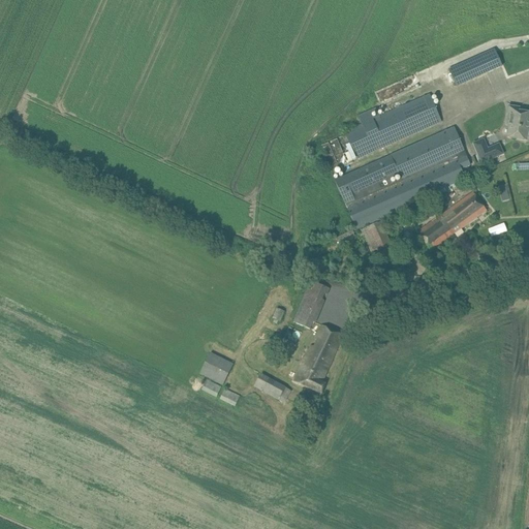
[(449,69),(457,87),(503,66),(495,50),(449,69)]
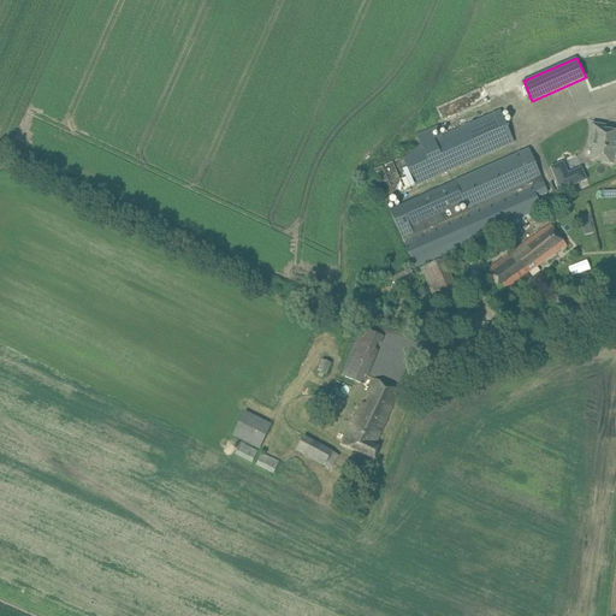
[(437,125),(415,135),(420,146),(400,154),(414,187),(449,171),(515,142),(501,111),(442,136),(437,125)]
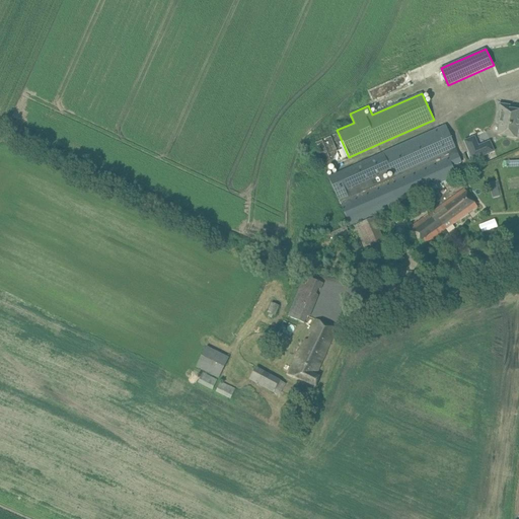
[(503,119),(500,135),(517,138),(518,121),(518,112),(508,110),(508,105),(501,104),(499,118),(503,119)]
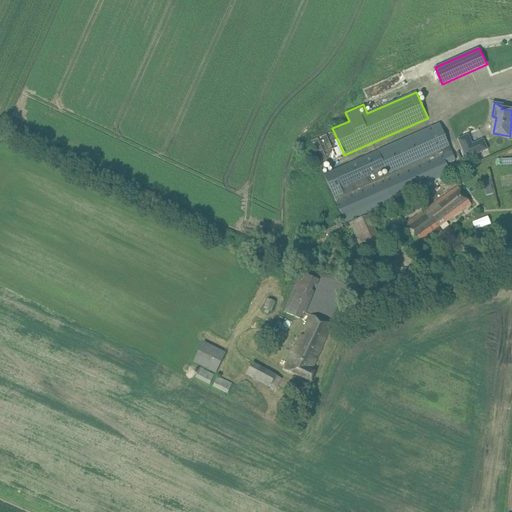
[(452,151),(440,124),(323,175),(346,223),(393,202),(392,199),(452,173),(444,155),(452,151)]
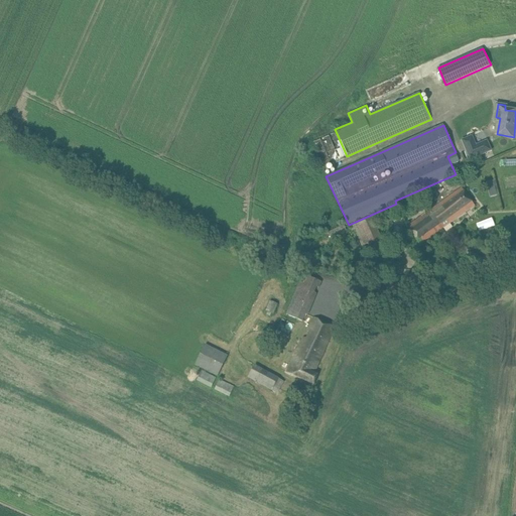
[(462,140),(470,160),(492,151),(487,140),(477,144),(473,135),(462,140)]
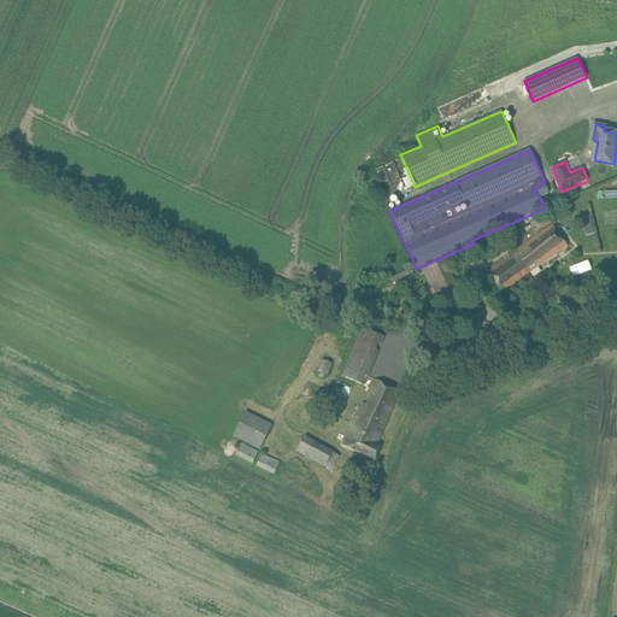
[(581,218),(585,235),(594,233),(591,216),(581,218)]
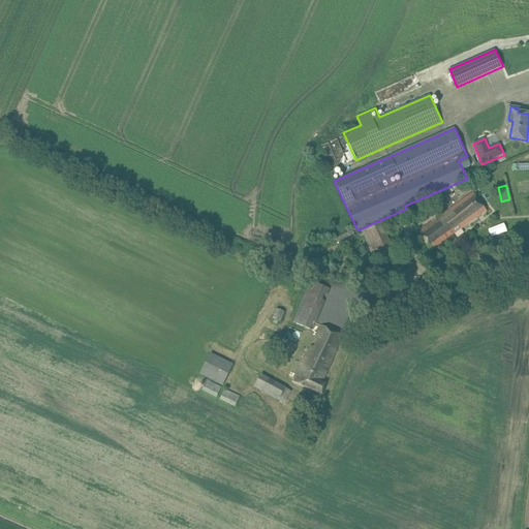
[(474,193),(442,216),(456,234),(487,211),(474,193)]
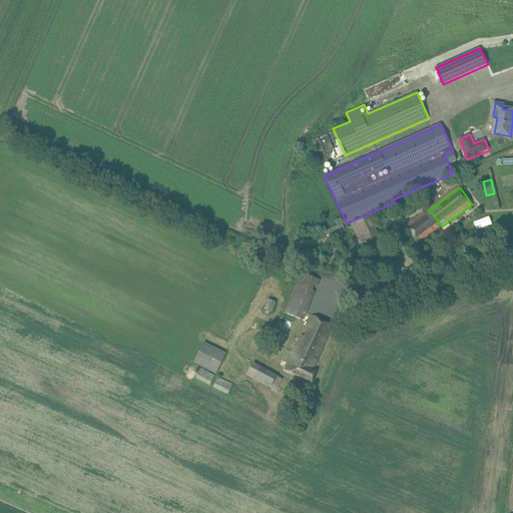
[(429,209),(405,226),(418,243),(442,226),(429,209)]
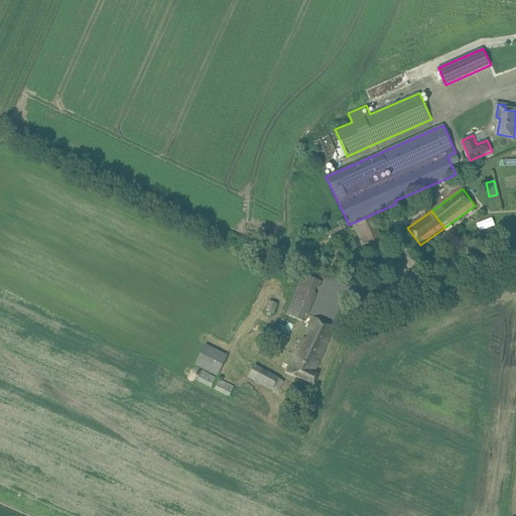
[(359,223),(377,264),(391,259),(372,217),(359,223)]
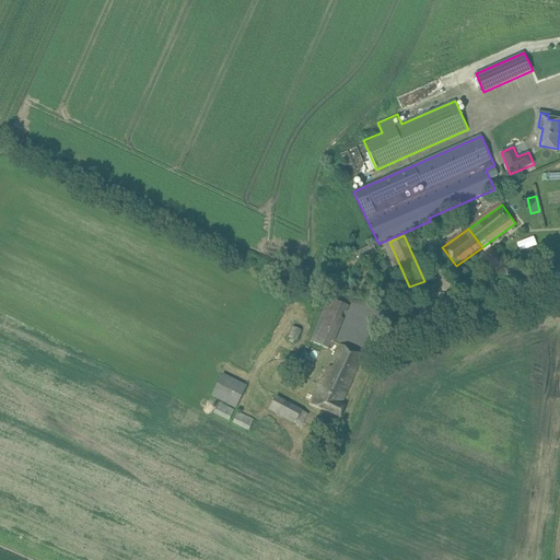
[(349,306),(328,298),(312,340),(329,347),(331,341),(334,342),(343,318),(341,317),(343,312),(346,312),(349,306)]
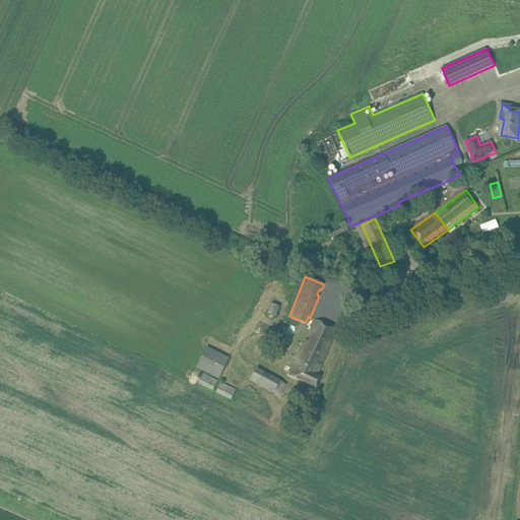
[(267,313),(276,316),(279,306),(271,303),(267,313)]
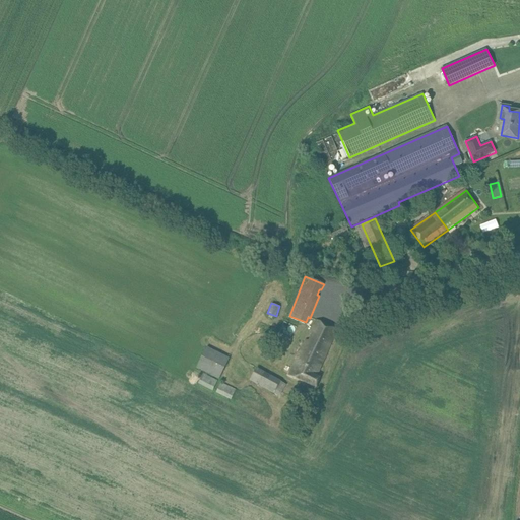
[(308,341),(291,376),(316,387),(320,378),(316,376),(336,331),(332,329),(335,322),(323,317),(320,322),(317,321),(311,333),(314,334),(311,342),(308,341)]
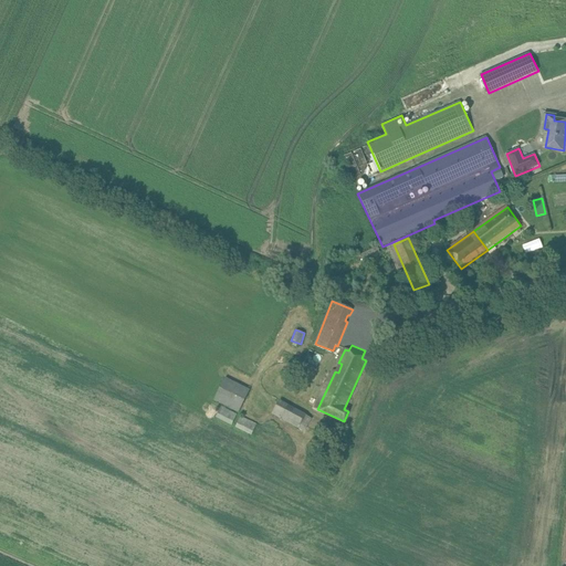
[(226,377),(215,400),(239,412),(250,389),(226,377)]
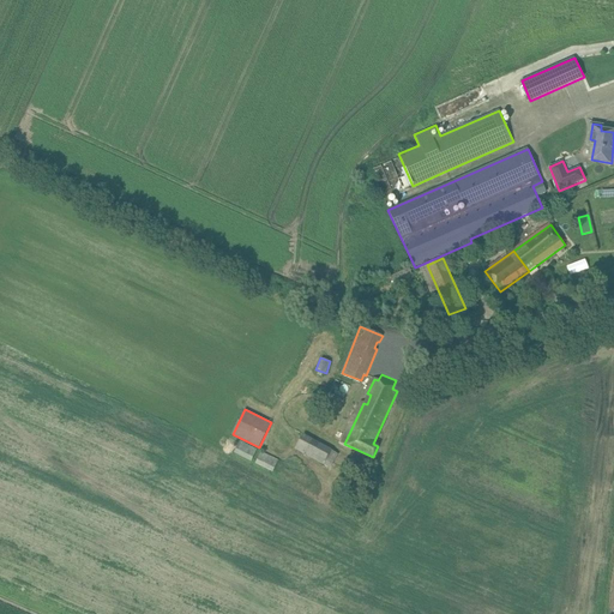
[(296,447),(330,468),(338,455),(305,434),(296,447)]
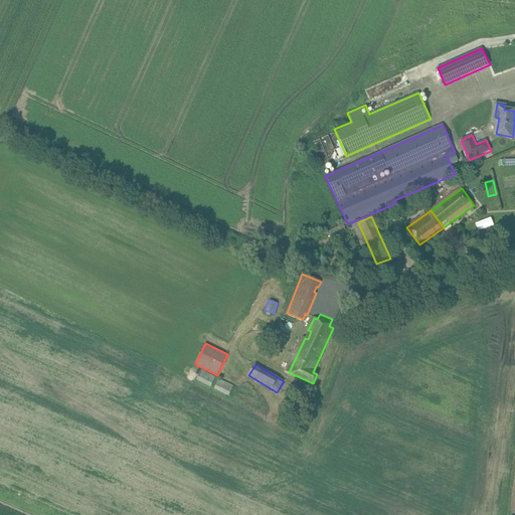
[(201,369),(196,380),(211,387),(216,376),(201,369)]
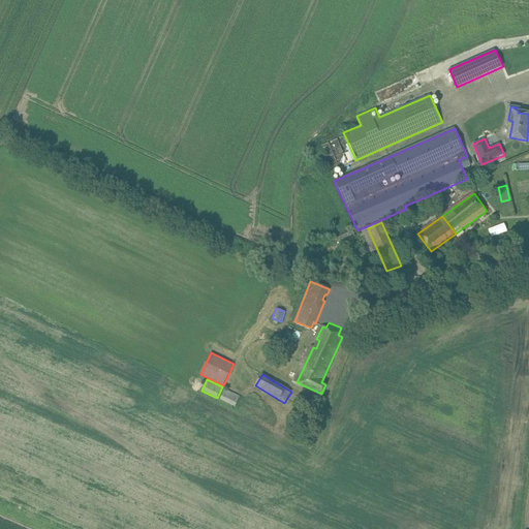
[(220,400),(235,407),(240,396),(225,389),(220,400)]
